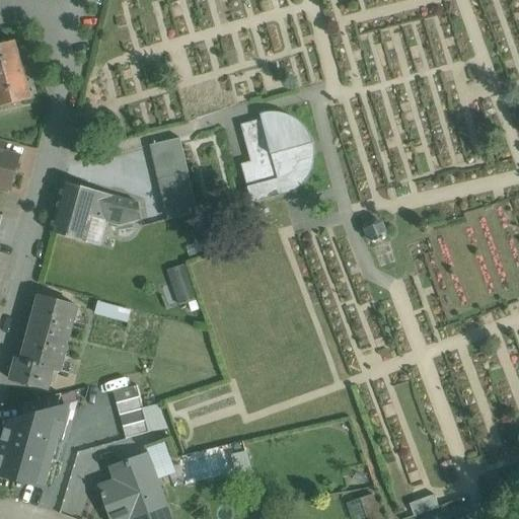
[(16,42),(0,46),(0,107),(32,99),(16,42)]
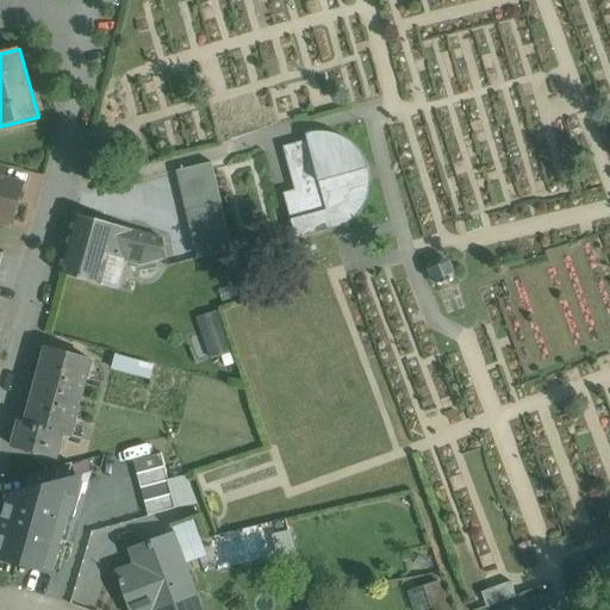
[(327,132),(306,135),(309,141),(284,147),(299,203),(287,205),(297,240),(334,229),(334,228),(350,219),(363,206),(369,188),(368,169),(369,169),(360,151),(346,138),(327,132)]
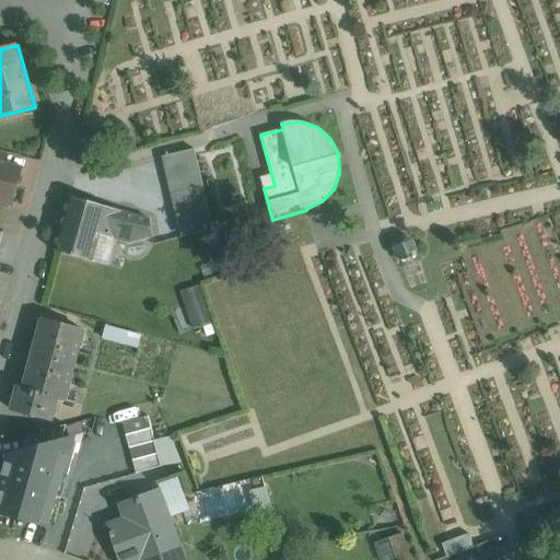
[(195,149),(164,156),(174,195),(203,187),(195,149)]
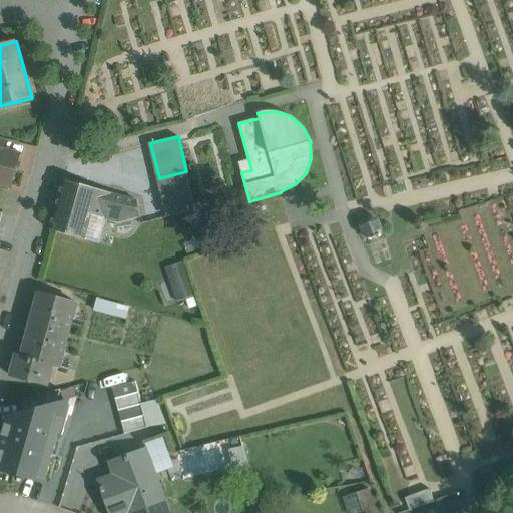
[(4,151),(0,150),(0,183),(10,186),(19,155),(4,151)]
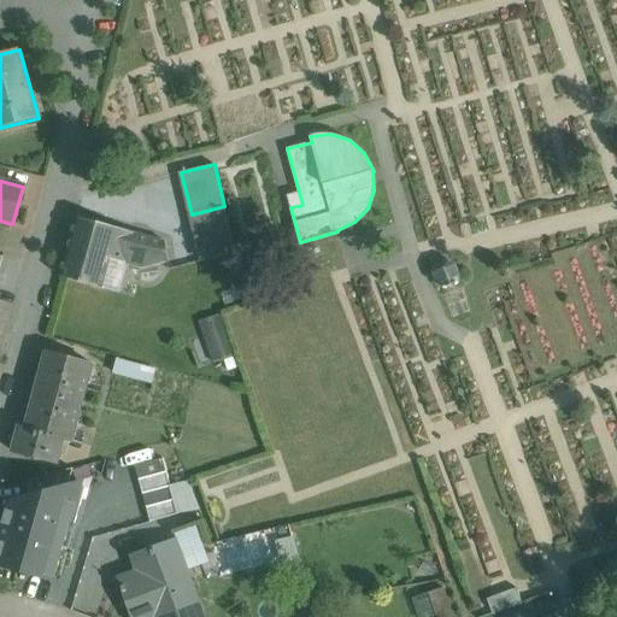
[(118,229),(77,218),(62,276),(101,287),(103,286),(110,258),(118,229)]
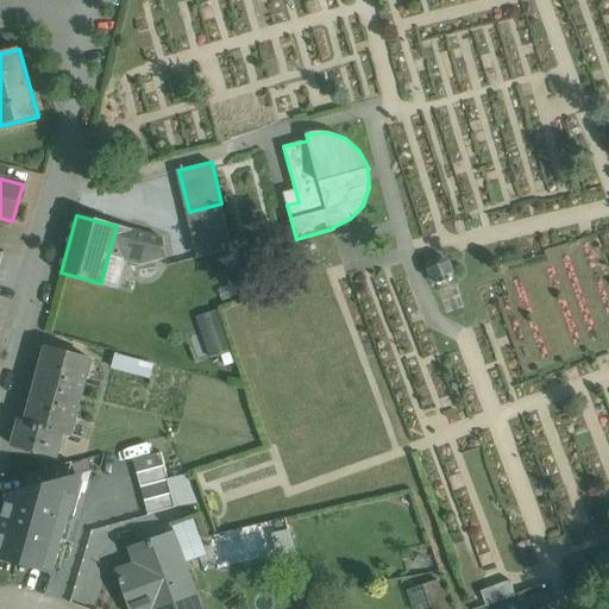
[(129,262),(140,265),(164,259),(163,239),(117,226),(108,255),(129,262)]
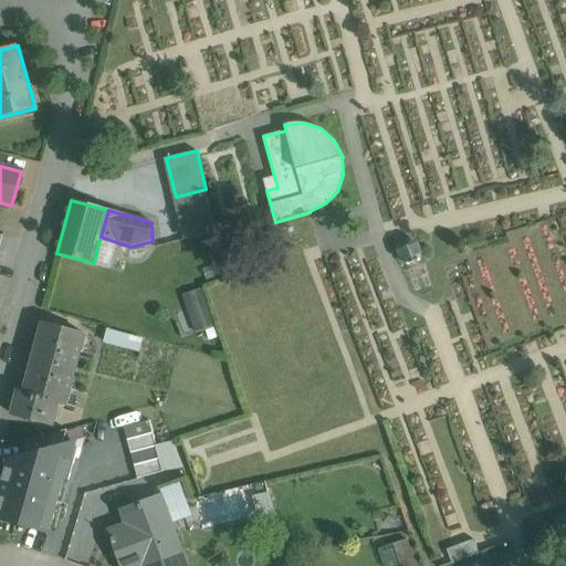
[(101,237),(94,262),(108,251),(117,249),(119,243),(101,237)]
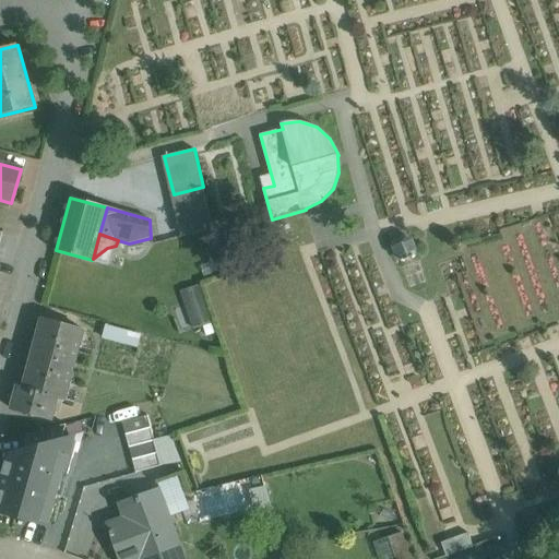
[(406,237),(396,240),(393,247),(396,258),(401,259),(401,261),(404,262),(404,260),(412,257),(413,258),(415,256),(414,254),(416,250),(413,239),(406,237)]
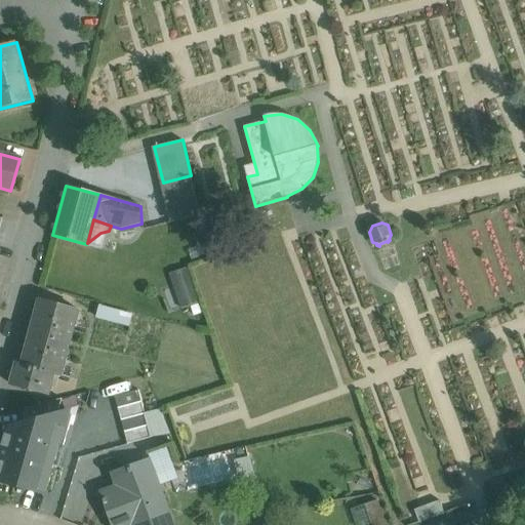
[(176,306),(198,300),(189,265),(167,270),(176,306)]
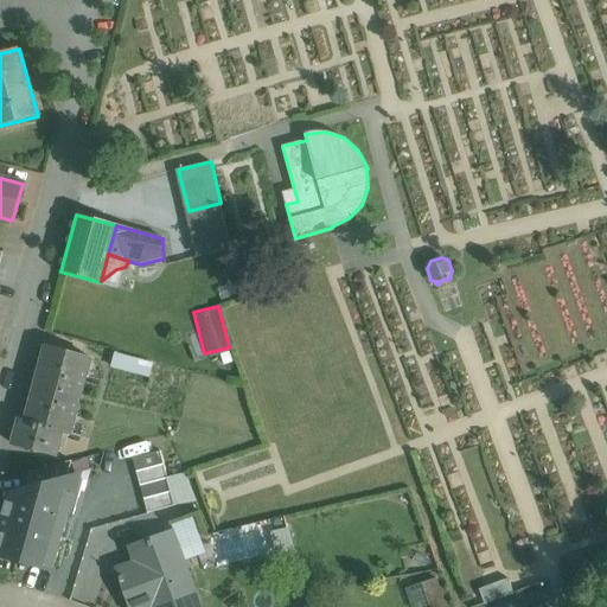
[(26,421),(62,432),(70,434),(90,357),(48,345),(26,421)]
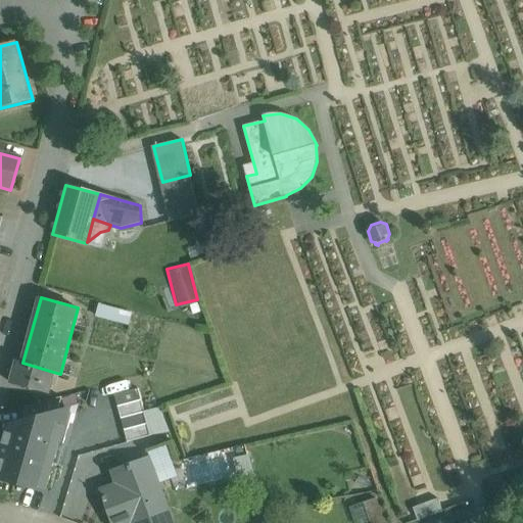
[(128,322),(130,308),(97,302),(95,315),(128,322)]
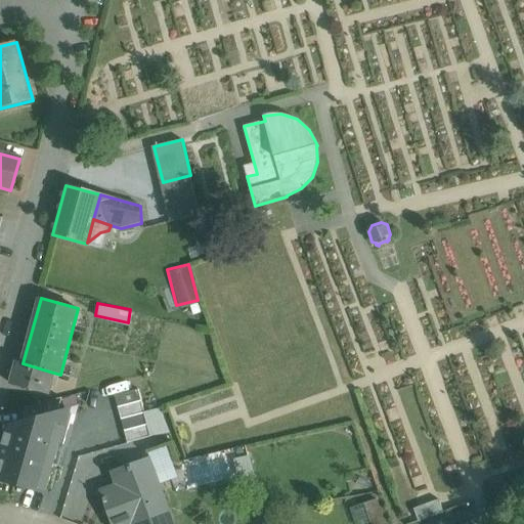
[(53,373),(23,363),(17,362),(11,384),(48,394),(53,373)]
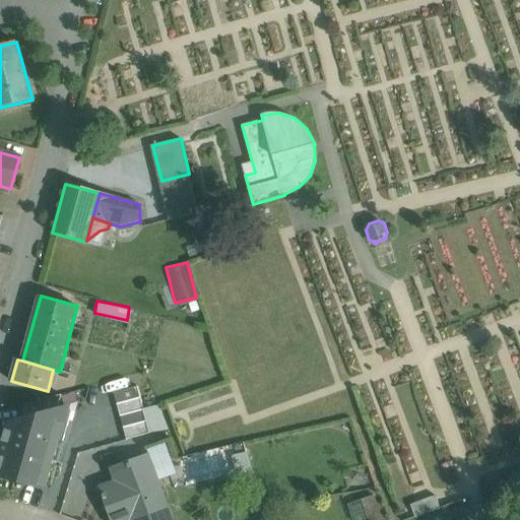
[(135,384),(111,391),(125,437),(149,429),(135,384)]
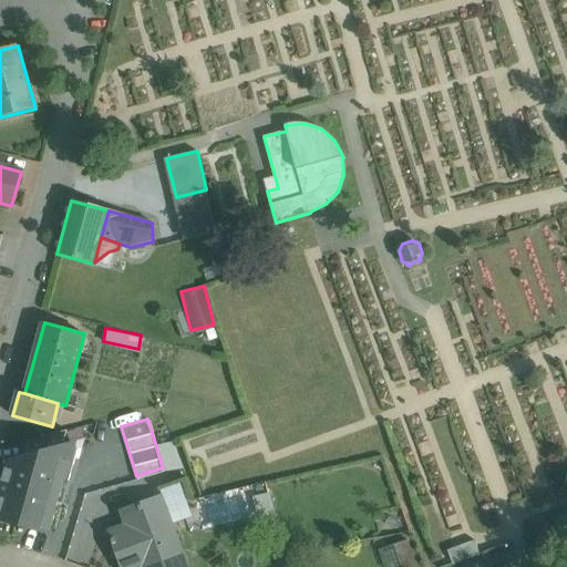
[(68,431),(28,441),(21,465),(34,468),(54,474),(68,431)]
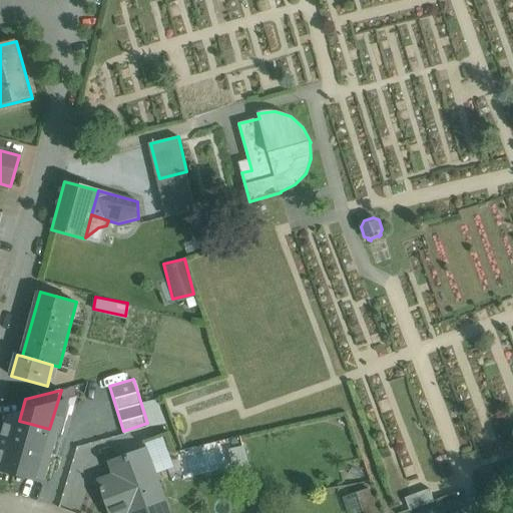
[(19,421),(0,416),(0,472),(16,477),(31,424),(19,421)]
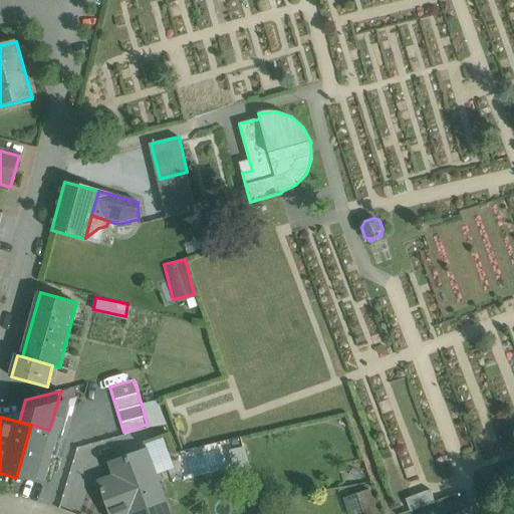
[(169,513),(146,451),(111,463),(116,477),(99,483),(110,513),(124,513),(130,512),(130,513),(169,513)]
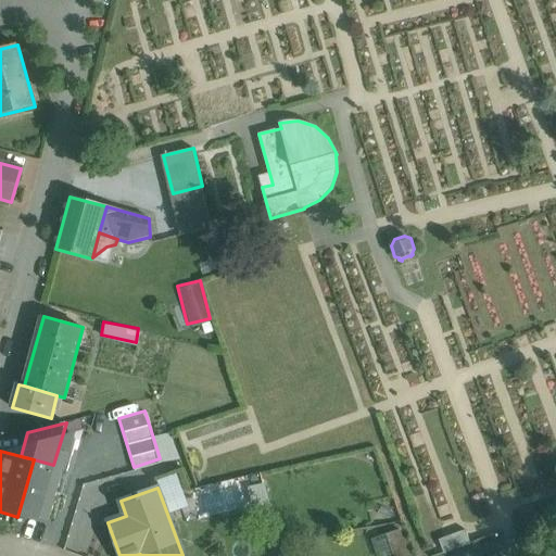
[(73,517),(48,509),(45,522),(70,529),(73,517)]
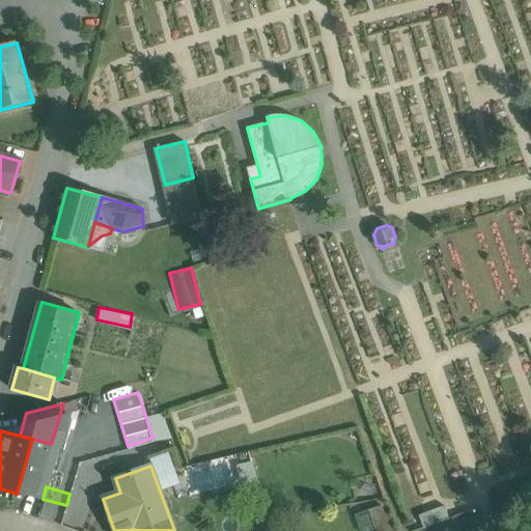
[(66,505),(43,499),(38,510),(62,518),(66,505)]
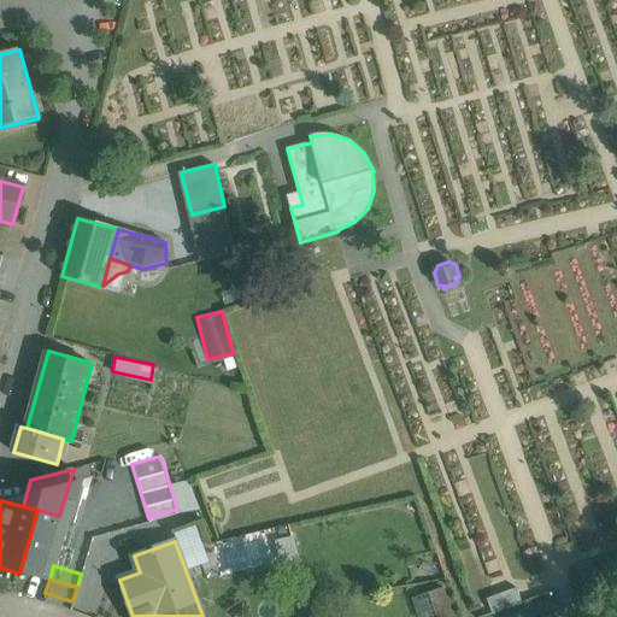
[(453,616),(442,588),(429,593),(438,616),(453,616)]
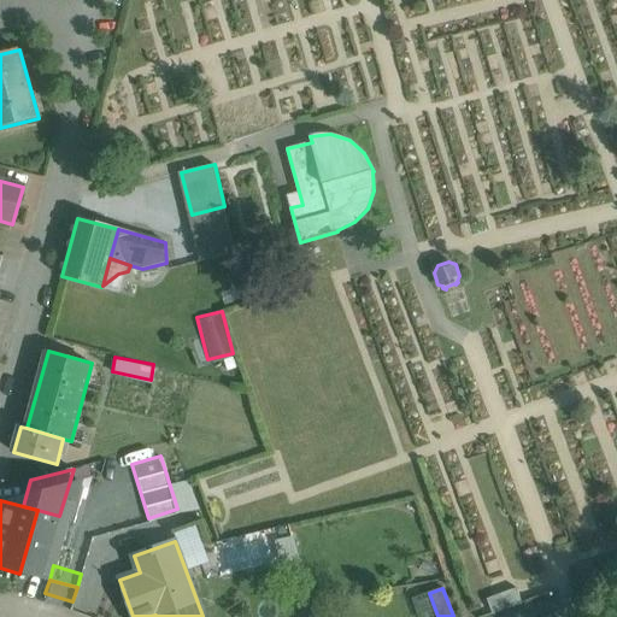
[(517,588),(487,599),(493,615),(523,604),(517,588)]
